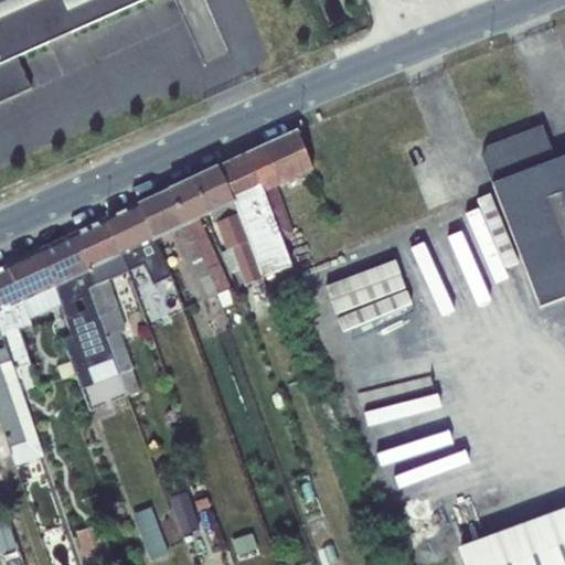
[(0,0),(0,63),(16,56),(142,0),(0,0)]
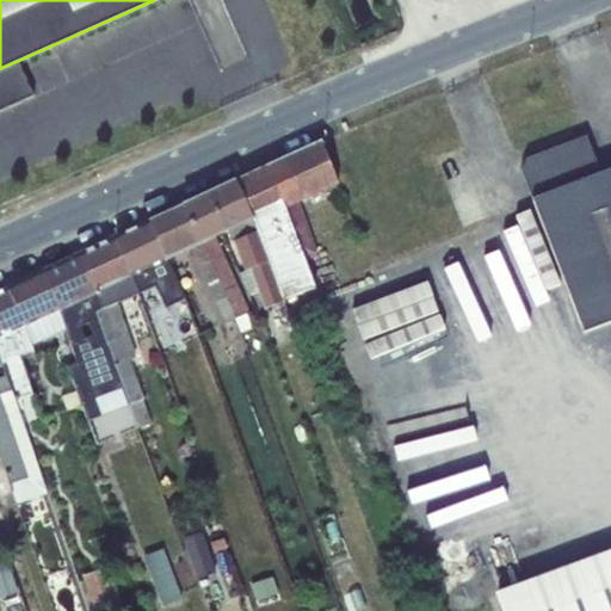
[(17,61),(0,68),(0,109),(32,94),(17,61)]
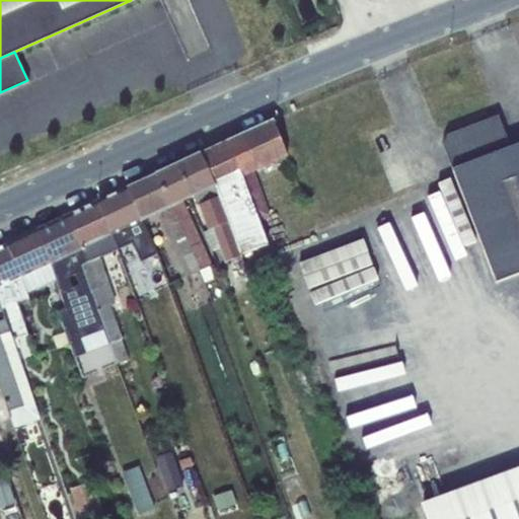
[(443,146),(495,281),(518,271),(518,143),(510,147),(498,116),(447,134),(443,146)]
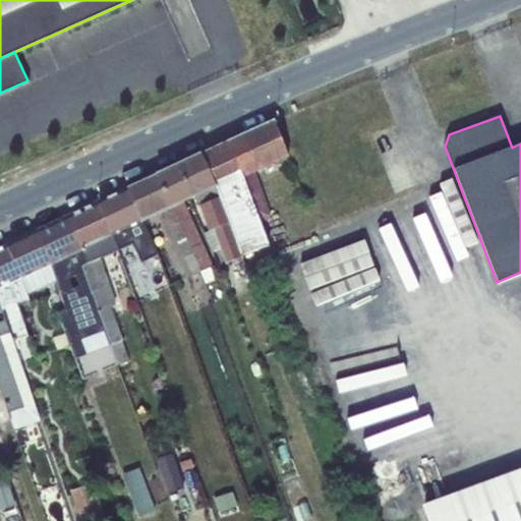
[(273,121),(227,142),(242,178),(254,172),(287,157),(273,121)]
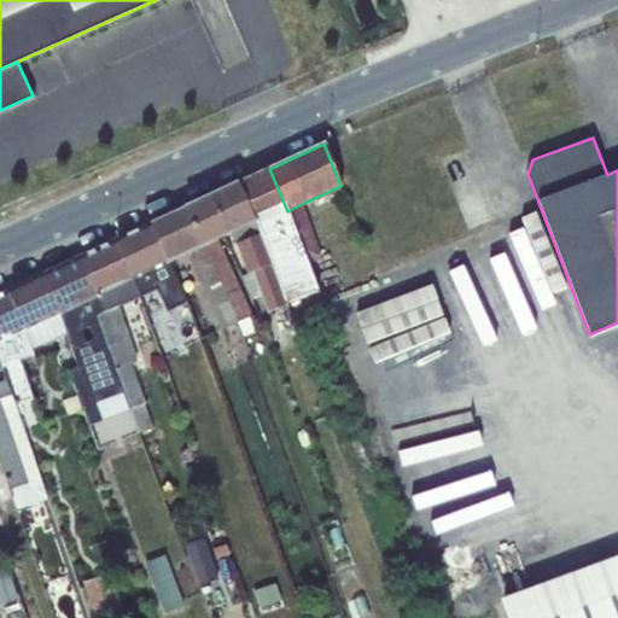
[(269,169),(238,184),(255,220),(257,225),(287,211),(269,169)]
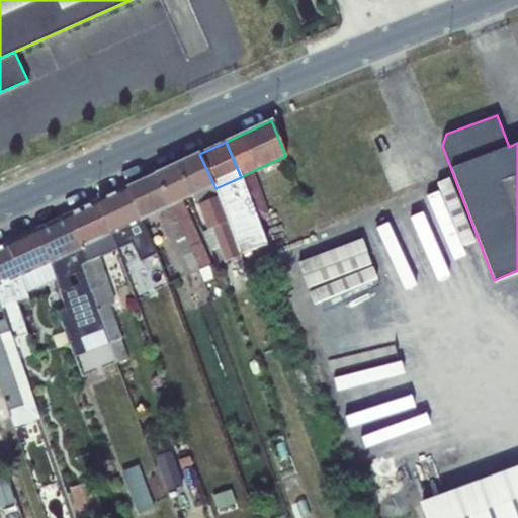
[(199,154),(180,163),(194,193),(213,184),(199,154)]
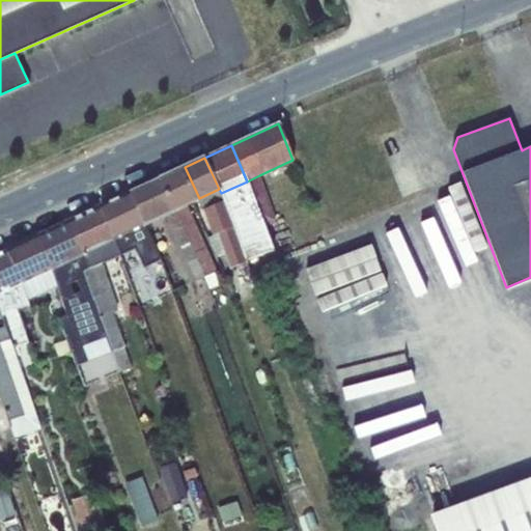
[(160,178),(174,211),(186,204),(199,198),(185,167),(160,178)]
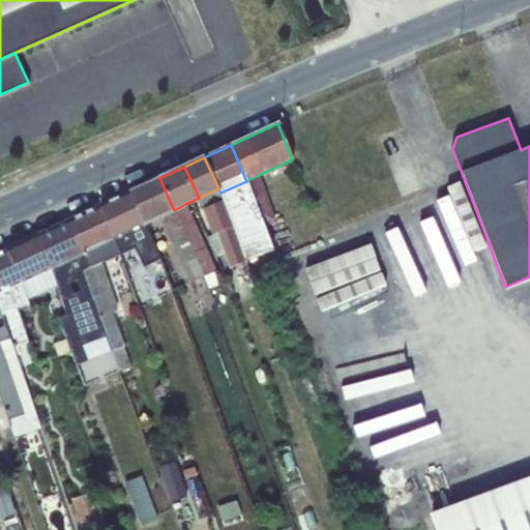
[(274,221),(259,175),(246,181),(262,225),(274,221)]
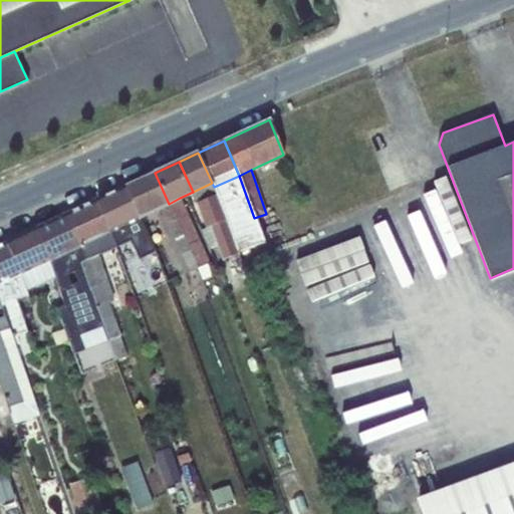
[(126,189),(138,216),(139,217),(155,210),(169,204),(155,173),(125,187),(126,189)]
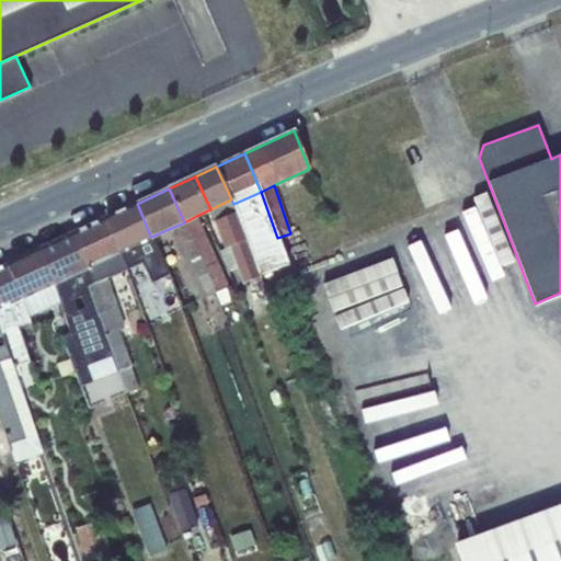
[(261,192),(233,204),(240,224),(255,217),(264,241),(277,274),(288,270),(277,238),(261,192)]
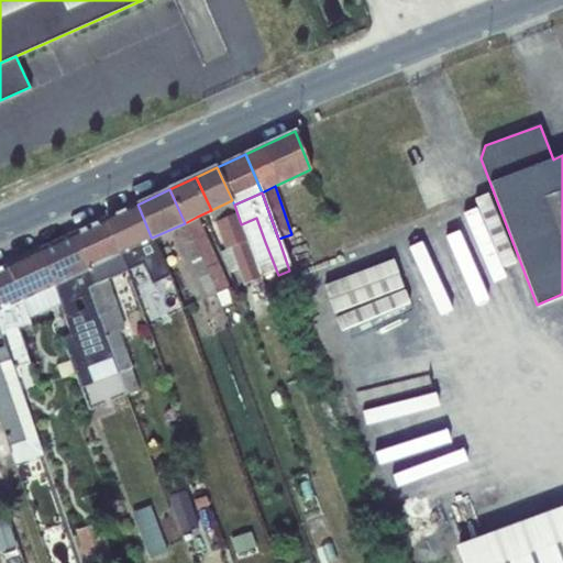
[(241,224),(234,205),(232,200),(211,210),(224,249),(221,250),(230,273),(238,268),(242,284),(260,277),(241,224)]
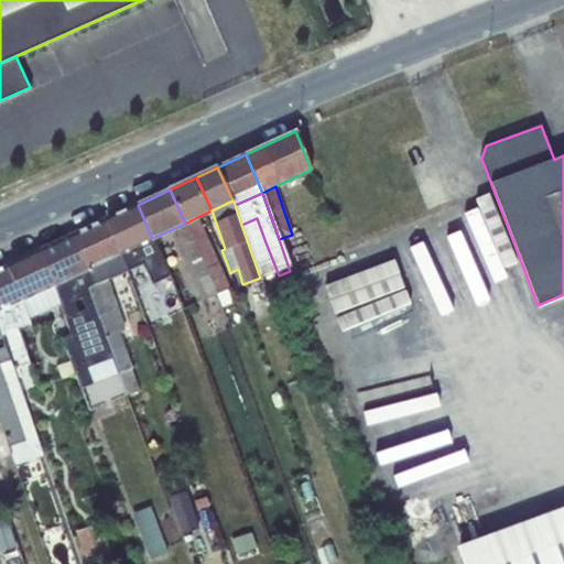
[(139,207),(106,221),(119,252),(151,237),(139,207)]
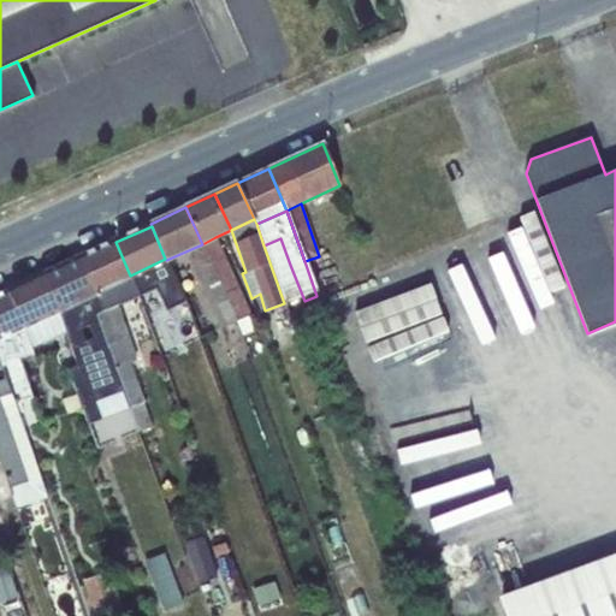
[(215,237),(202,244),(236,320),(237,320),(250,315),(215,237)]
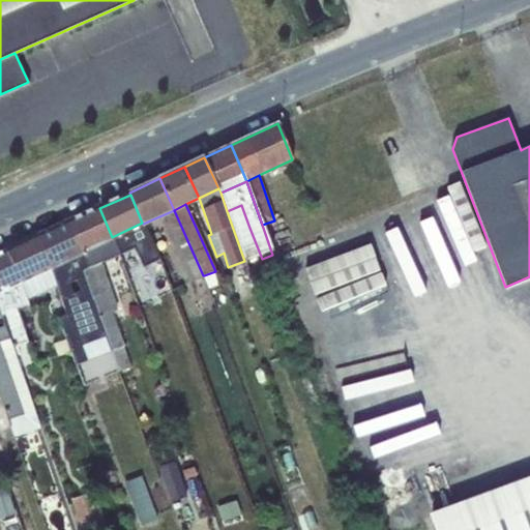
[(241,205),(227,211),(244,261),(262,259),(249,228),(241,205)]
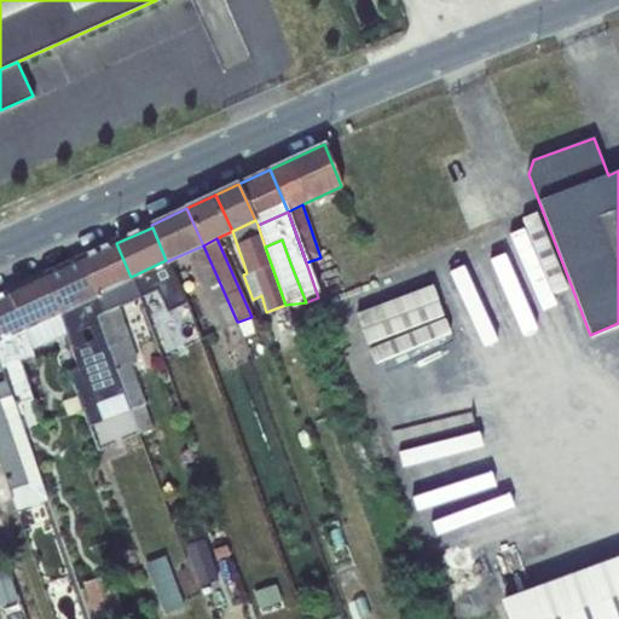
[(116,243),(81,260),(96,294),(131,277),(116,243)]
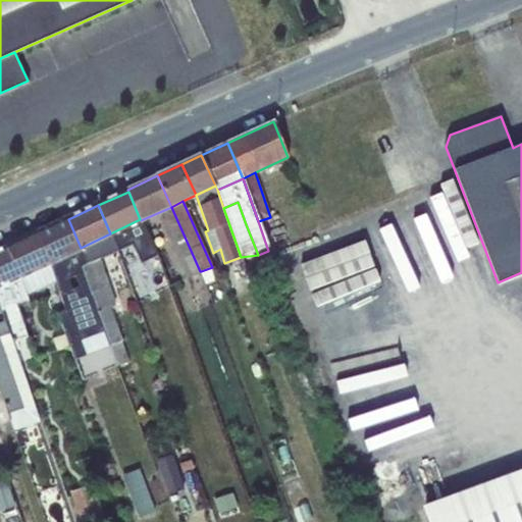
[(200,271),(171,207),(157,213),(187,277),(200,271)]
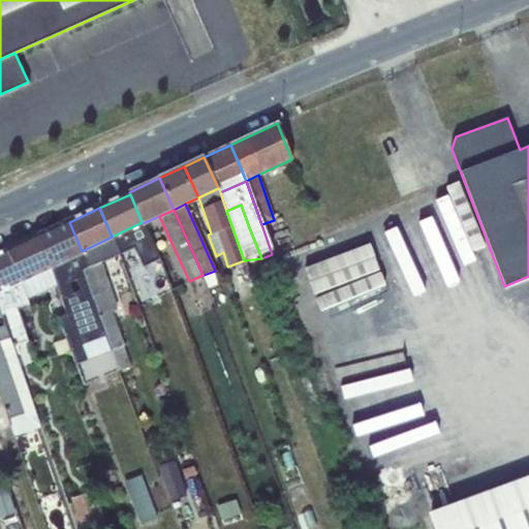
[(69,222),(38,237),(52,268),(83,253),(82,251),(69,222)]
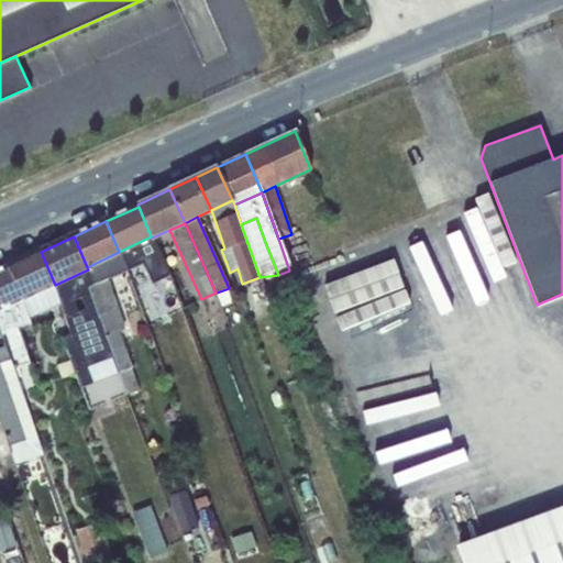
[(152,238),(151,236),(119,252),(127,269),(145,261),(152,279),(163,275),(167,286),(175,308),(180,307),(172,282),(163,260),(152,238)]
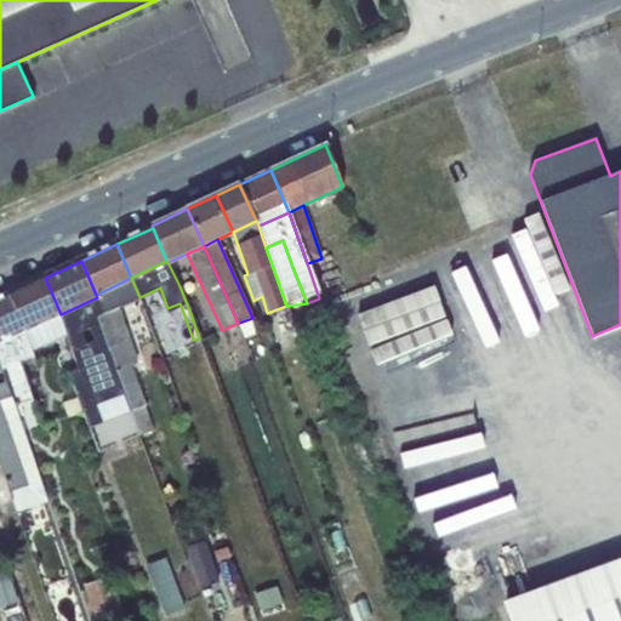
[(45,278),(0,297),(0,342),(24,331),(61,314),(45,278)]
